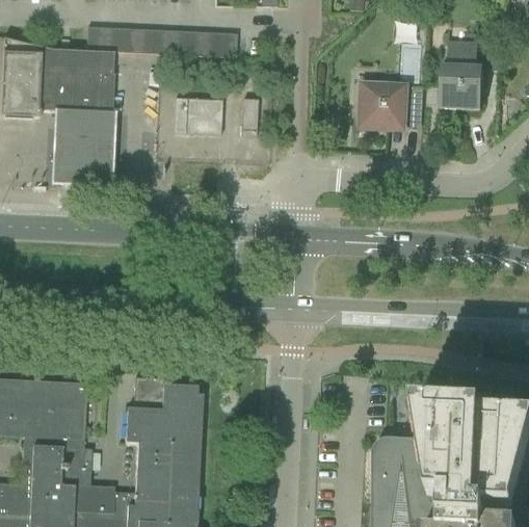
[(366,9),(366,0),(352,0),(352,8),(366,9)]
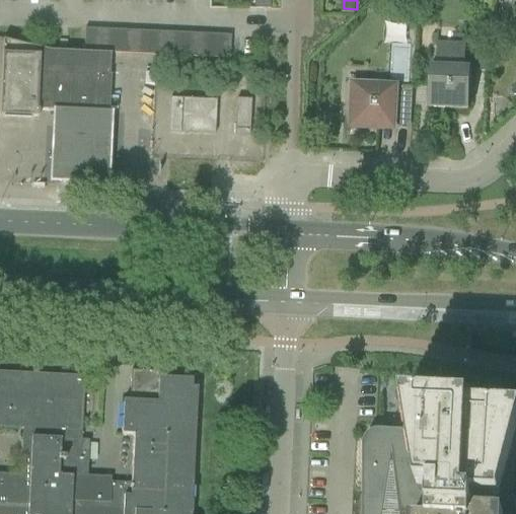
[(102,49),(103,25),(87,24),(85,49),(102,49)]
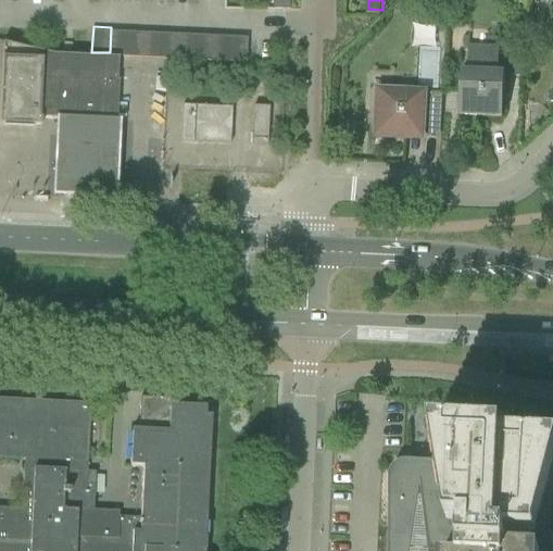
[(111,27),(110,52),(127,53),(128,28),(111,27)]
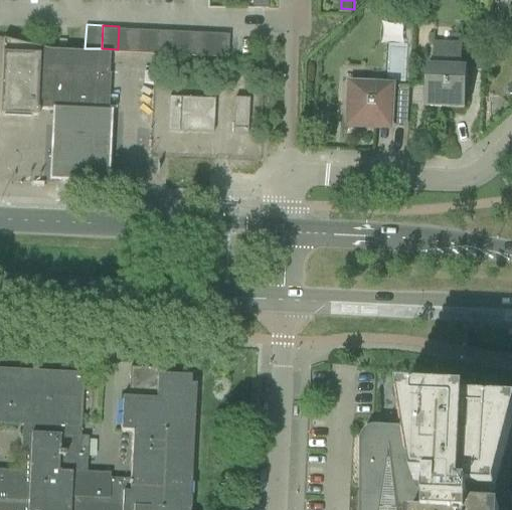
[(119,26),(118,49),(134,50),(135,27),(119,26)]
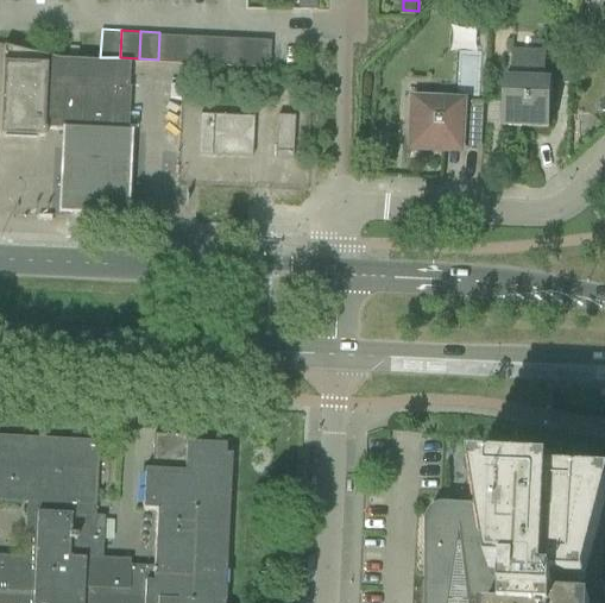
[(178,32),(159,32),(158,60),(177,61),(178,32)]
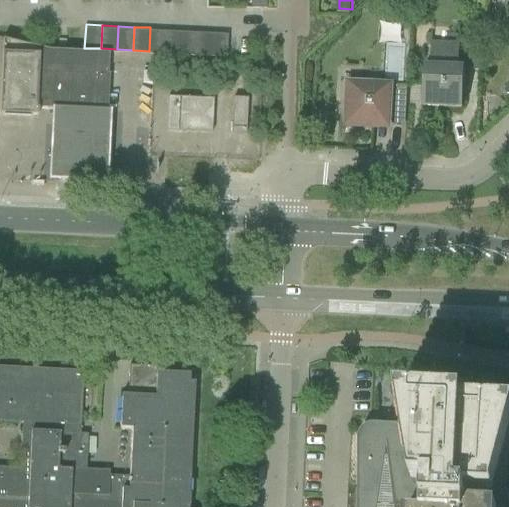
[(150,27),(149,51),(164,51),(166,28),(150,27)]
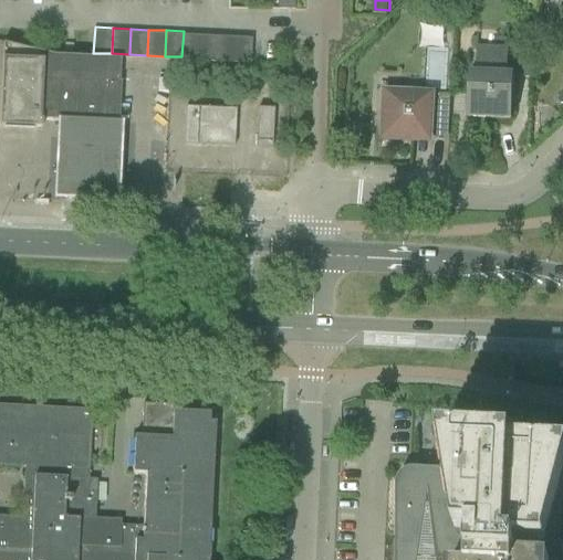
[(184,31),(181,56),(199,57),(200,32),(184,31)]
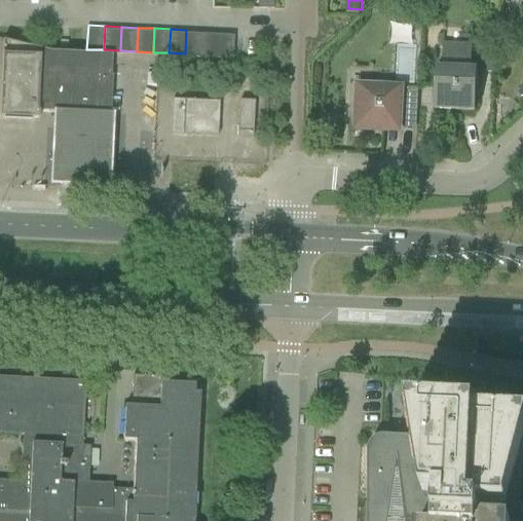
[(186,30),(185,53),(201,54),(202,31),(186,30)]
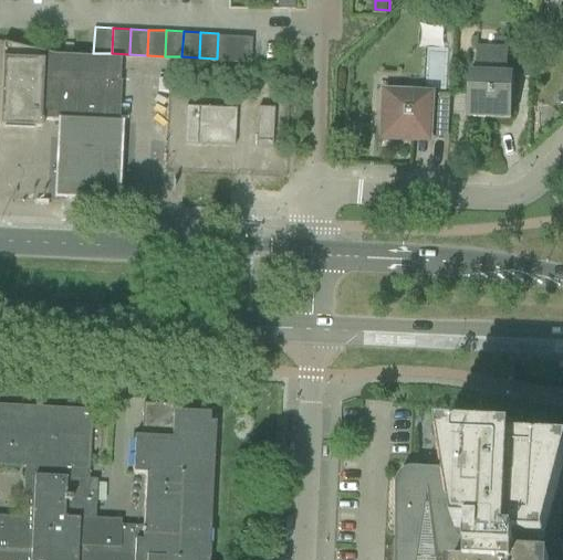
[(236,33),(218,33),(217,59),(235,60),(236,33)]
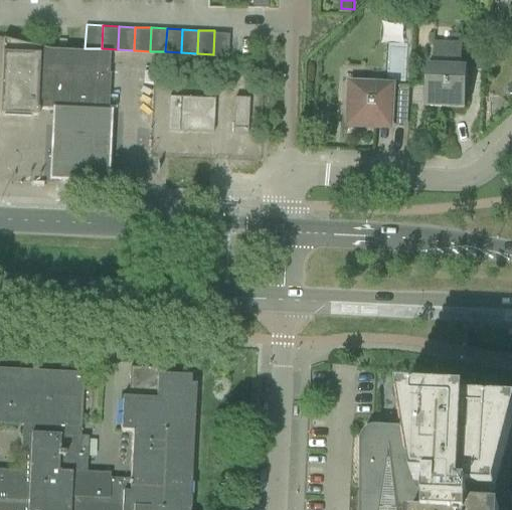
[(231,31),(214,30),(213,54),(230,54),(231,31)]
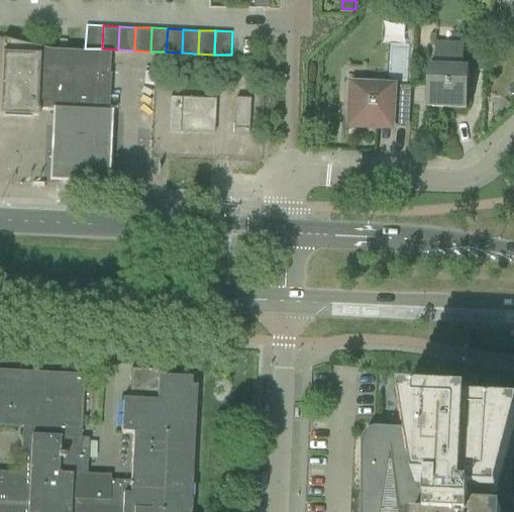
[(54,47),(4,36),(1,112),(39,113),(40,106),(55,107),(73,108),(74,88),(95,89),(96,71),(111,72),(112,50),(54,47)]
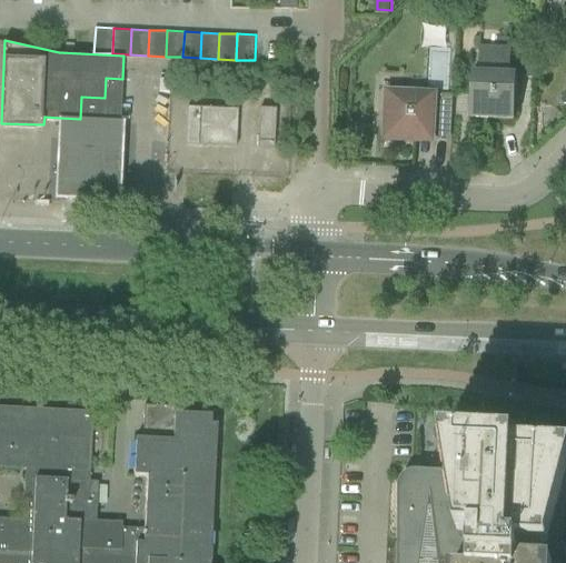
[(430,80),(450,81),(452,42),(432,42),(430,80)]
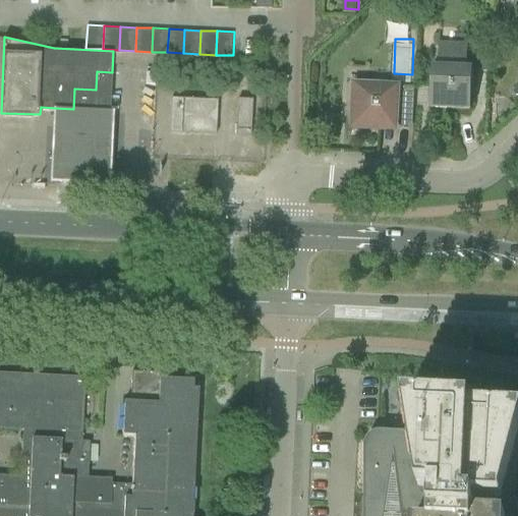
[(492,43),(469,42),(442,40),(440,64),(434,63),(432,104),(472,106),(474,66),(491,67),(492,43)]
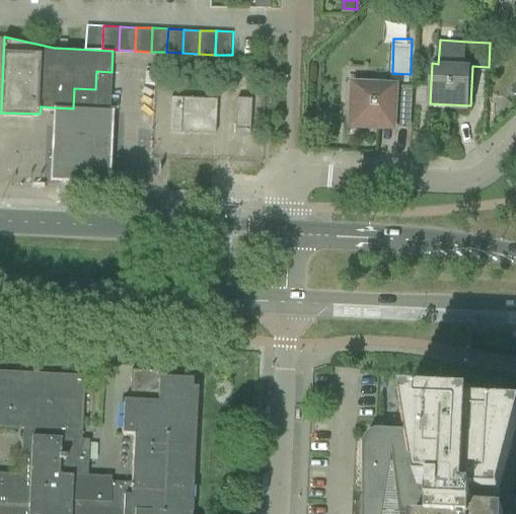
[(74,88),(73,108),(111,111),(111,108),(113,72),(112,72),(96,71),(95,89),(74,88)]
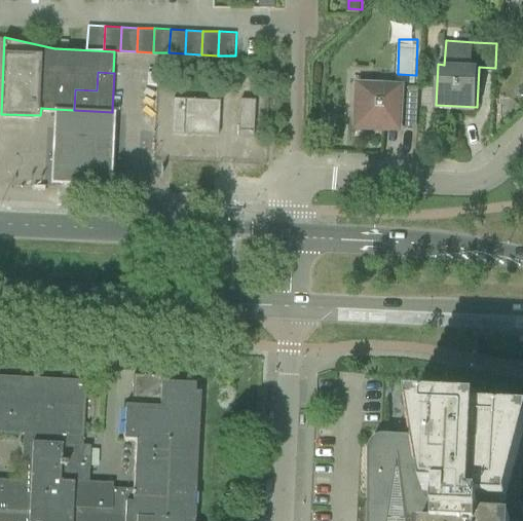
[(420,83),(363,81),(359,81),(357,126),(402,128),(403,107),(419,107),(420,83)]
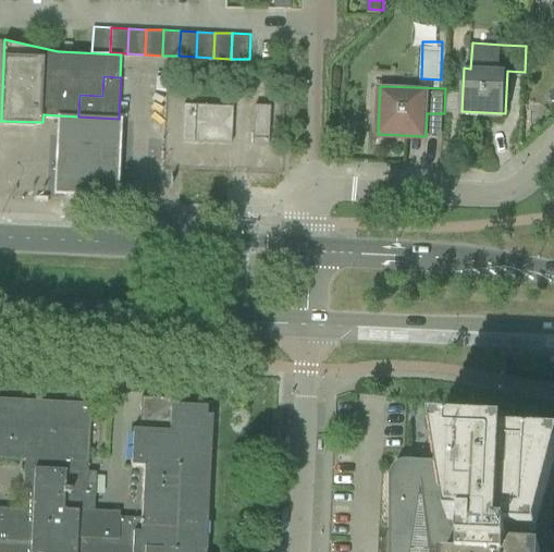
[(185,101),(183,138),(232,142),(234,105),(185,101)]
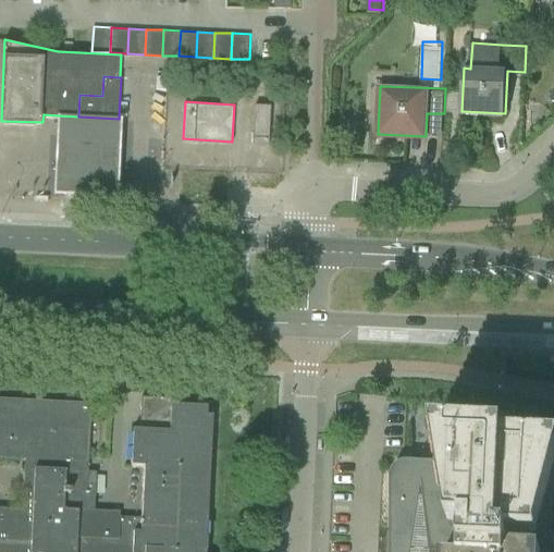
[(271,103),(256,102),(254,142),(269,143),(271,103)]
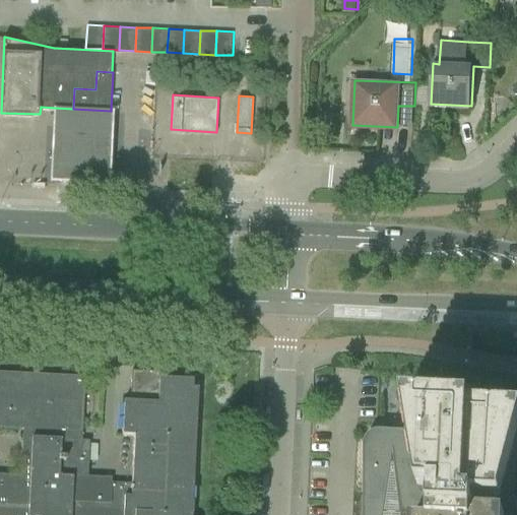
[(56,110),(53,184),(113,186),(115,112),(56,110)]
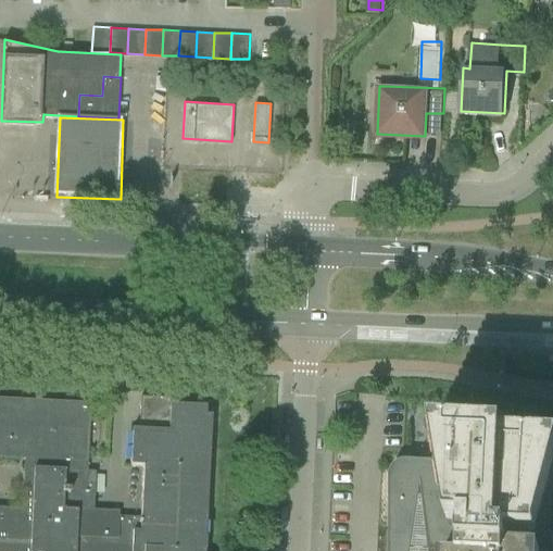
[(196,550),(206,550),(213,412),(208,412),(208,403),(173,401),(173,395),(142,393),(140,426),(134,426),(132,462),(145,462),(142,515),(121,514),(121,509),(96,508),(97,468),(88,467),(90,401),(0,396),(0,549),(17,550),(16,550),(196,550)]
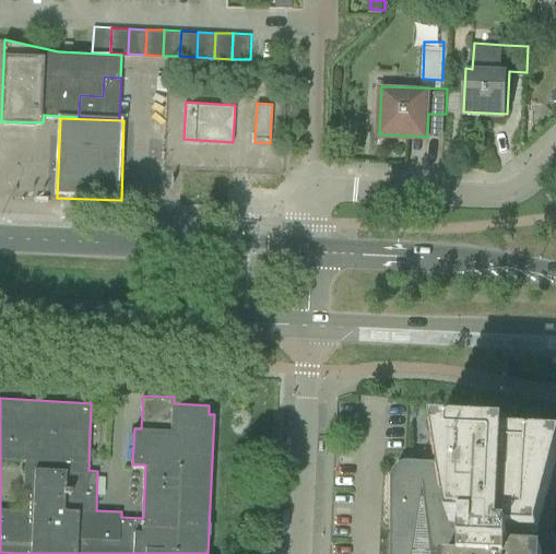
[(393,475),(393,529),(392,553),(414,553),(415,551),(434,552),(434,553),(540,553),(541,549),(510,546),(511,531),(535,532),(555,455),(555,436),(505,434),(505,438),(496,438),(496,427),(440,425),(447,461),(413,459),(411,459),(407,459),(405,460),(404,460),(402,461),(400,462),(399,463),(398,464),(395,468),(395,469),(394,471),(393,473),(393,474),(393,475)]
